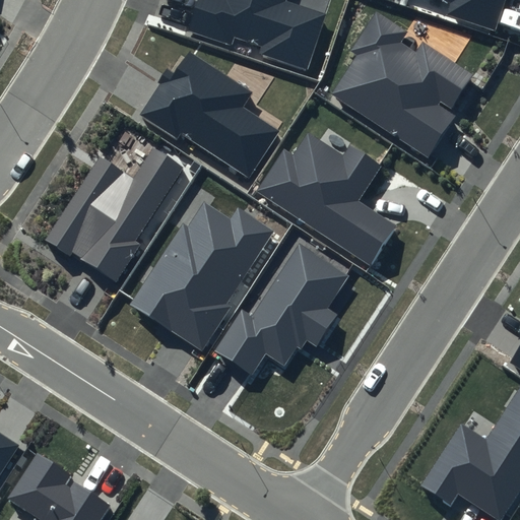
[(287,0),(197,0),(187,28),(230,43),(232,35),(262,46),(260,54),(307,69),(325,13),(287,1),(287,0)]
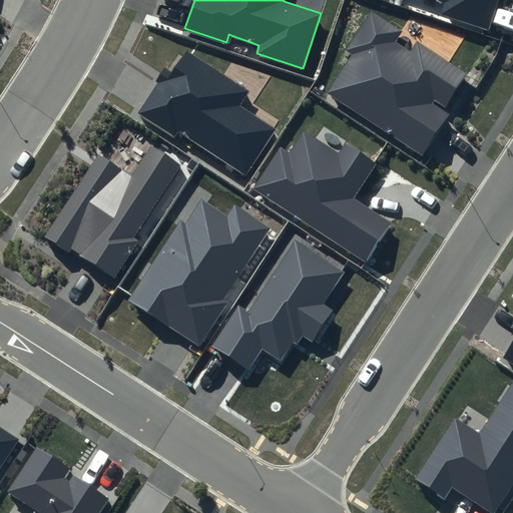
[(439,0),(446,2),(442,14),(488,30),(498,0),(439,0)]
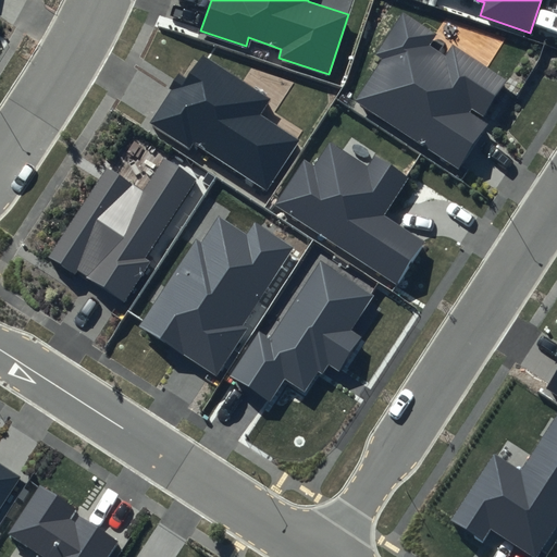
[(436,34),(404,12),(375,53),(385,60),(358,101),(459,169),(490,124),(481,118),(506,79),(454,45),(445,58),(428,46),(436,34)]
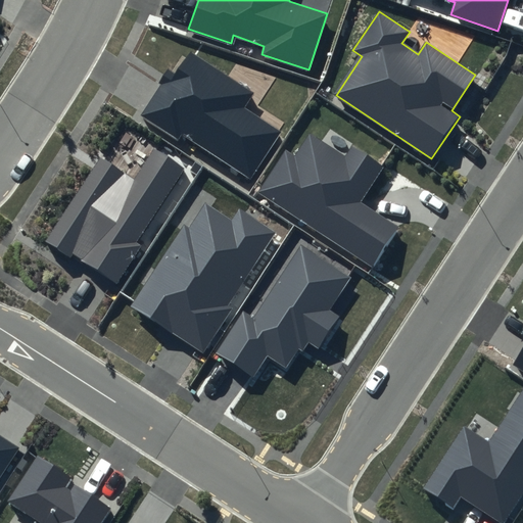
[(170,72),(141,114),(178,139),(182,133),(251,179),(282,132),(245,107),(254,94),(190,51),(175,75),(170,72)]
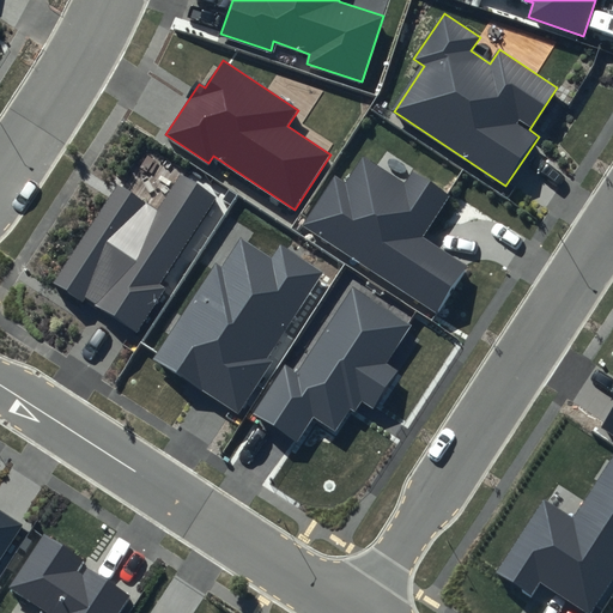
[(404,182),(363,156),(345,183),(334,176),(302,225),(438,315),(468,269),(420,238),(449,194),(412,170),(404,182)]
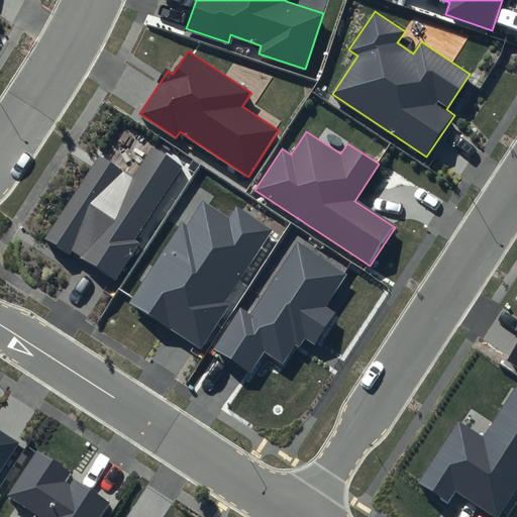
[(132,178),(98,157),(46,237),(115,280),(139,242),(135,239),(182,166),(152,147),(132,178)]
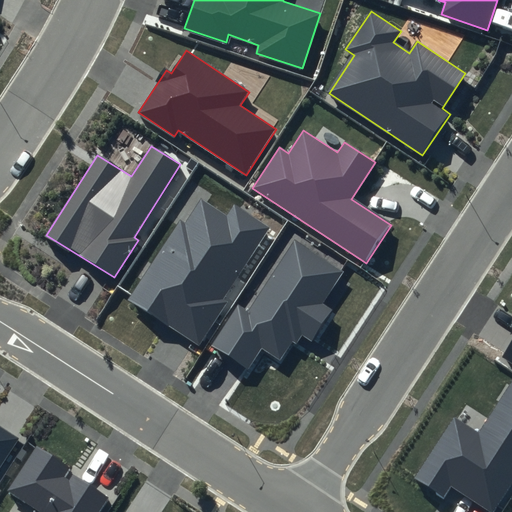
[(269,226),(234,204),(227,216),(201,200),(186,224),(181,220),(130,300),(199,345),(228,300),(224,298),(269,226)]
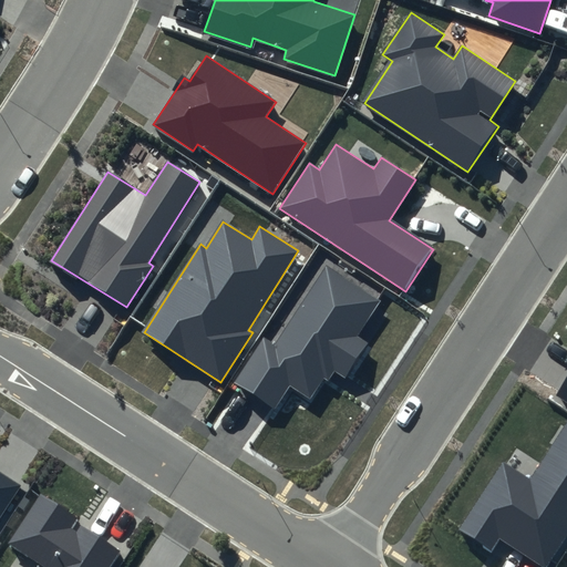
[(380,301),(327,266),(275,344),(264,337),(232,384),(274,412),(291,387),(311,400),(325,379),(329,381),(334,371),(344,378),(368,343),(357,336),(380,301)]
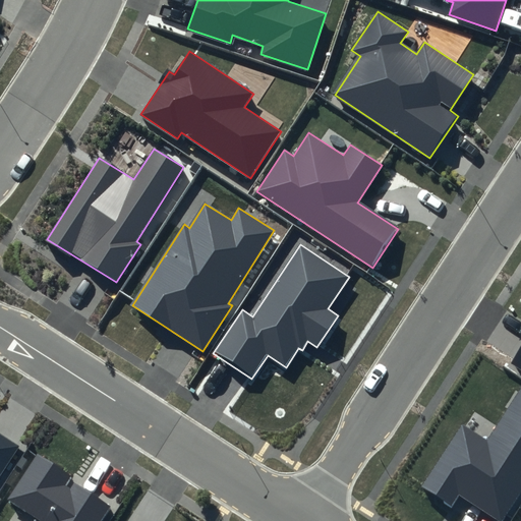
[(520,348),(512,362),(520,368),(520,348)]
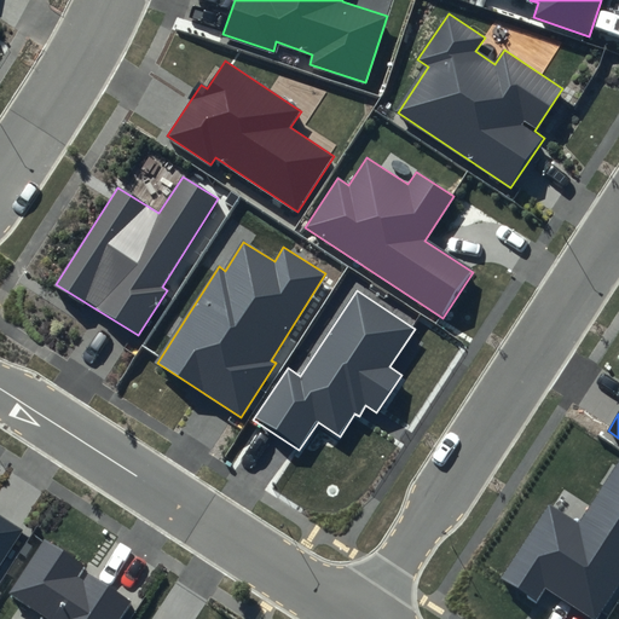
[(596,618),(618,583),(618,460),(578,524),(548,504),(499,579),(536,603),(545,588),(594,618),(596,618)]
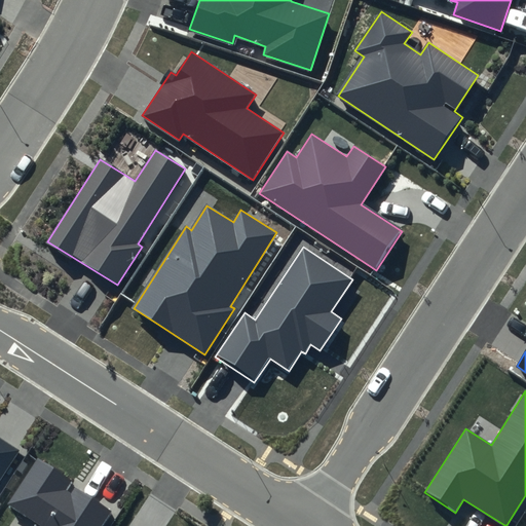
[(0,480),(21,450),(0,436),(0,480)]
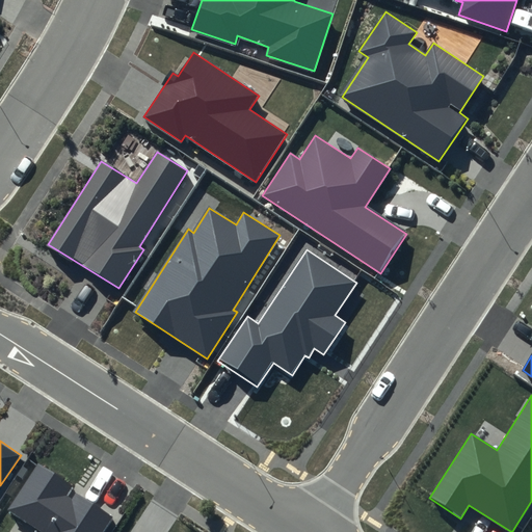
[(104,531),(115,514),(38,464),(7,511),(40,531),(104,531)]
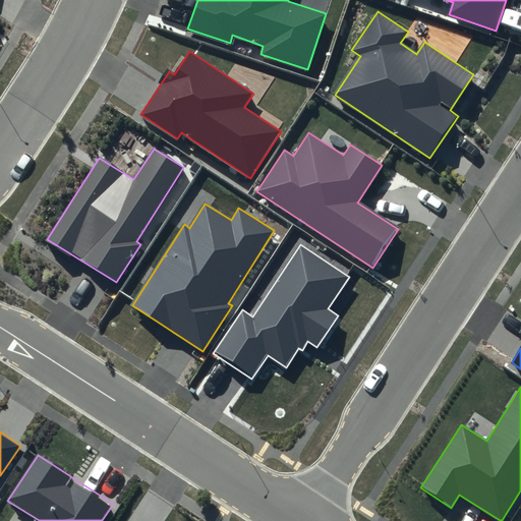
All buildings are outlined.
